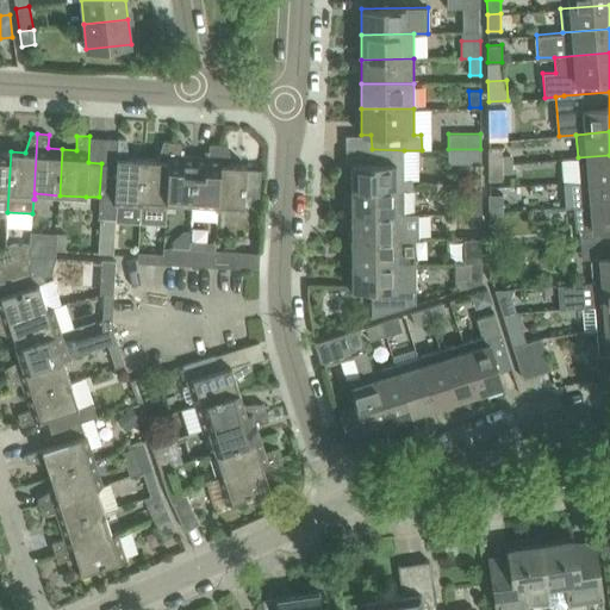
[(129,159),(126,138),(118,138),(117,165),(101,163),(99,197),(98,219),(114,219),(116,205),(141,206),(143,160),(129,159)]
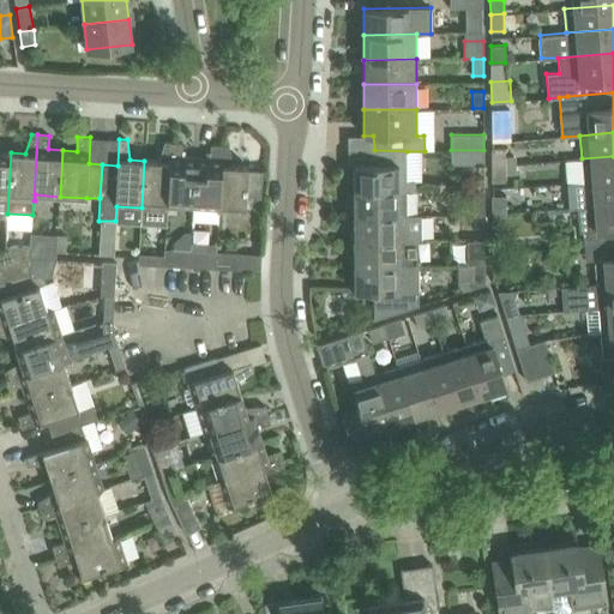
[(144,161),(142,208),(168,210),(170,142),(164,142),(158,161),(144,161)]
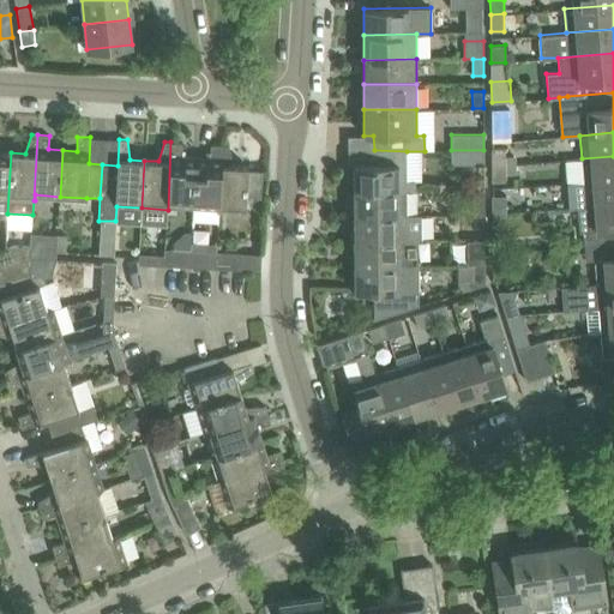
[(170,142),(168,210),(169,204),(193,205),(196,157),(182,157),(182,143),(170,142)]
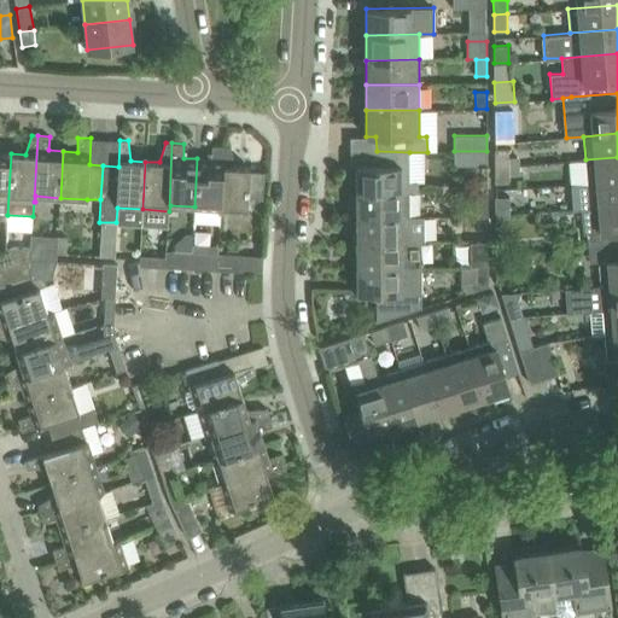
[(217,213),(220,213),(223,146),(213,145),(211,159),(197,158),(194,207),(217,208),(217,213)]
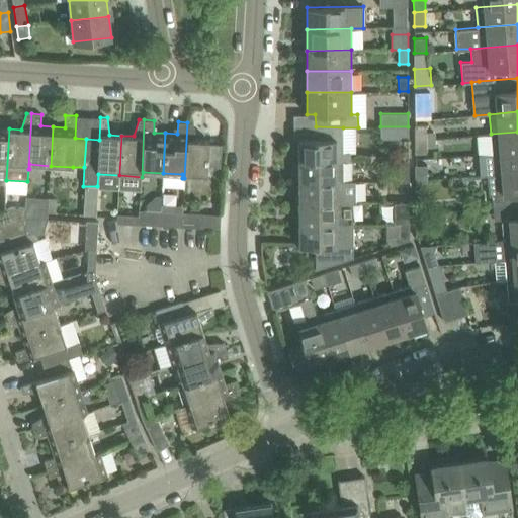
[(187,122),(184,178),(207,179),(207,166),(221,166),(222,144),(209,144),(209,141),(196,140),(193,122),(187,122)]
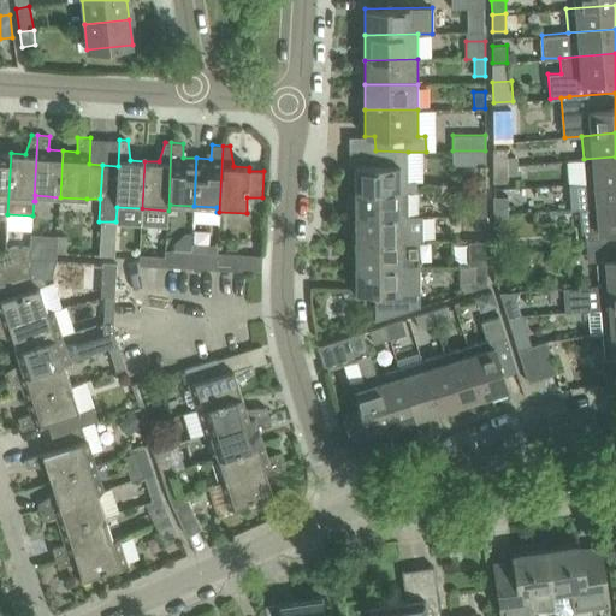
[(508,165),(508,157),(508,149),(493,149),(493,166),(508,165)]
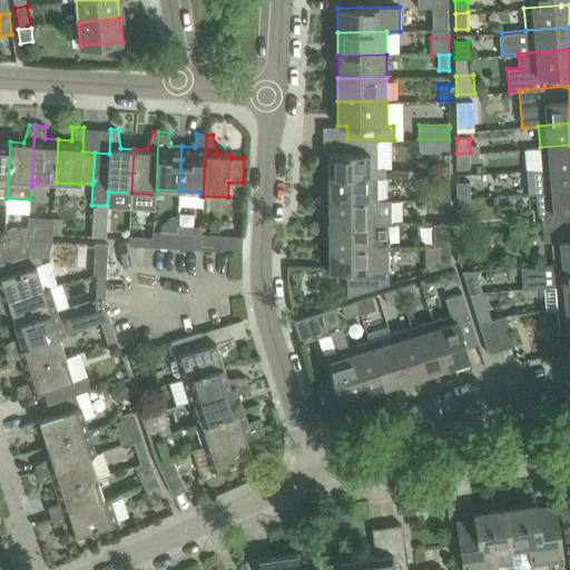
[(377,153),(377,140),(347,139),(347,153),(328,153),(328,176),(377,176),(385,176),(385,168),(377,168),(377,153)]
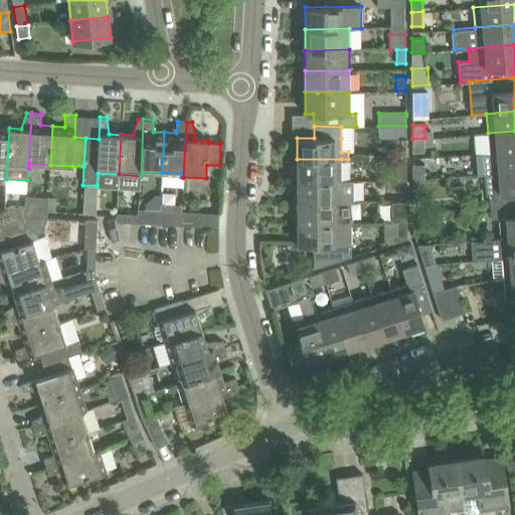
[(405,138),(405,126),(378,126),(378,138),(405,138)]
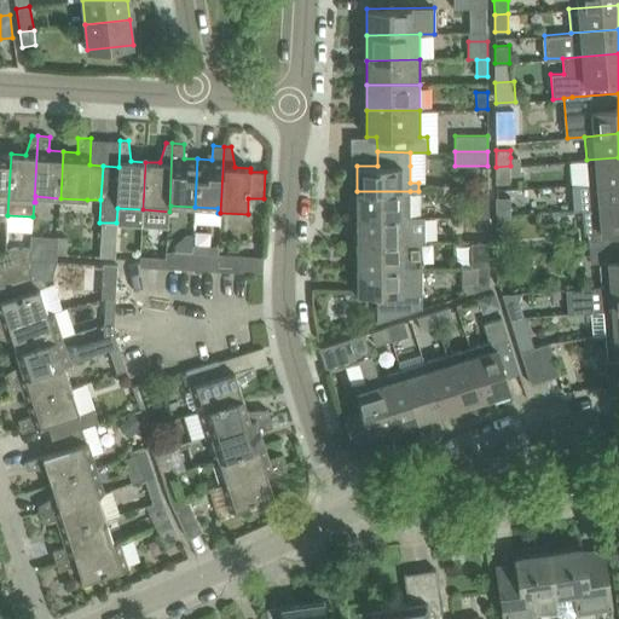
[(0,214),(7,215),(11,154),(0,152),(0,214)]
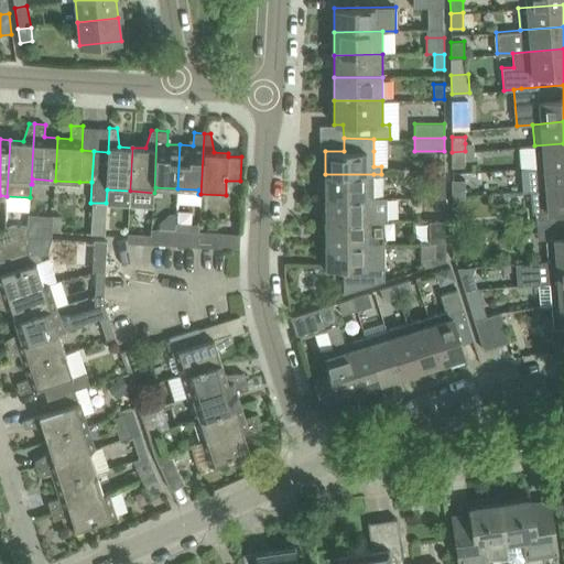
[(563,143),(534,145),(537,167),(563,165),(563,143)]
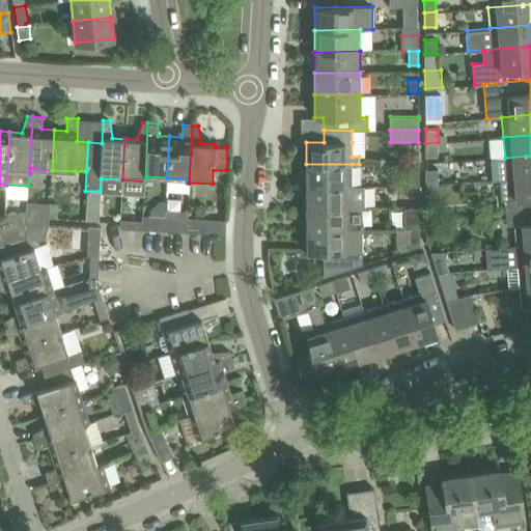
[(438,158),(438,150),(438,142),(425,143),(425,158),(438,158)]
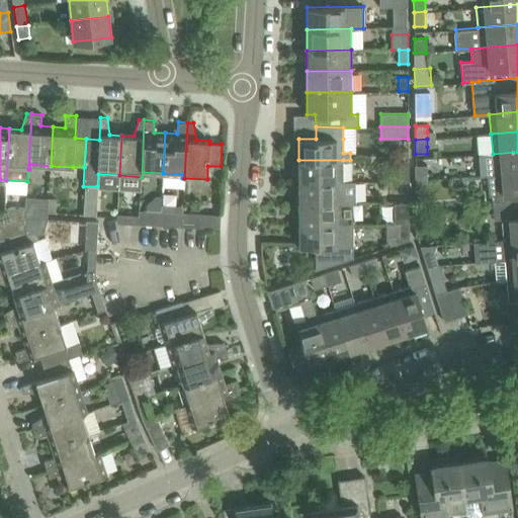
[(436,139),(427,139),(427,147),(436,147),(436,139)]
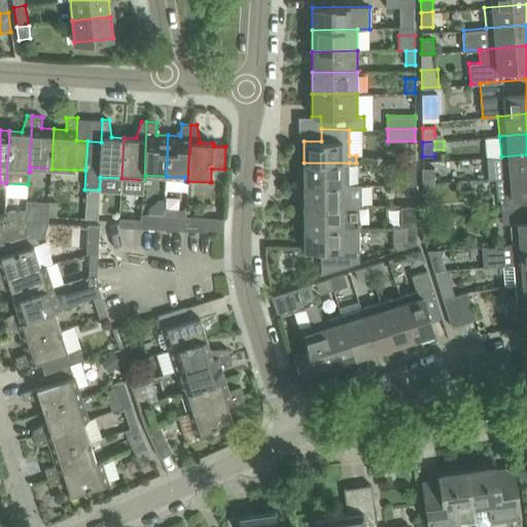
[(488,178),(495,178),(526,175),(526,154),(501,156),(487,157),(488,178)]
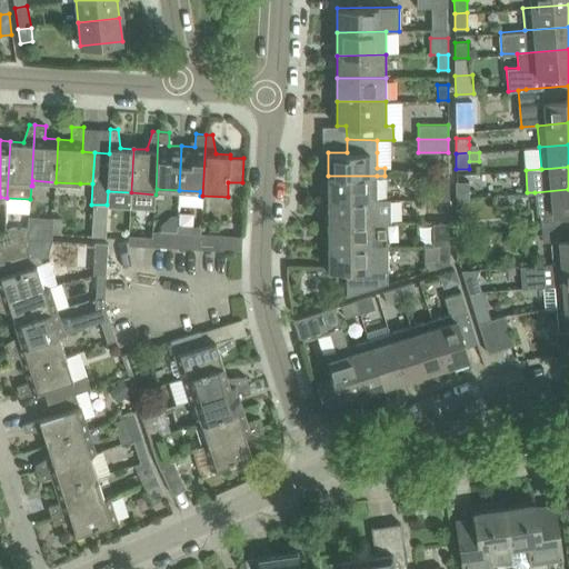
[(328,176),(328,200),(377,199),(377,176),(328,176)]
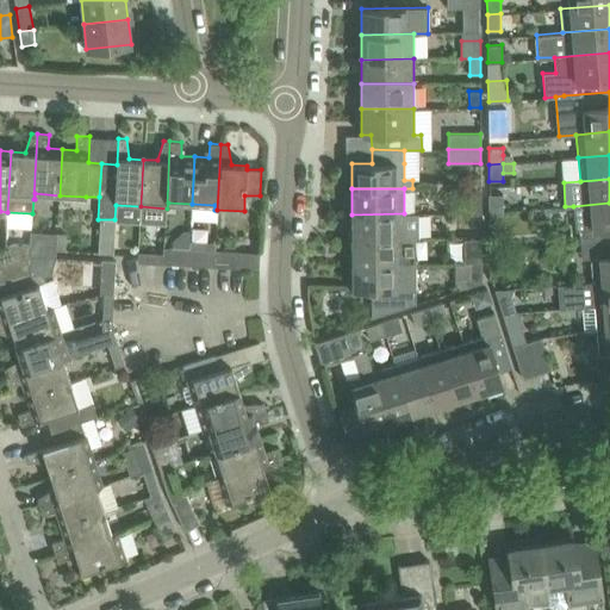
[(481,213),(481,194),(471,194),(471,213),(481,213)]
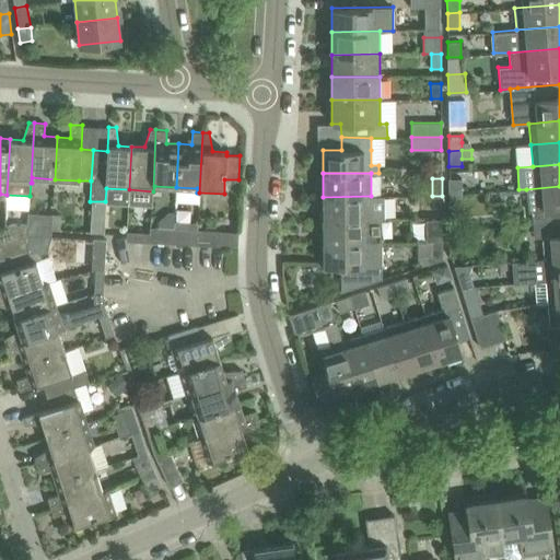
[(462,195),(462,178),(448,178),(448,195),(462,195)]
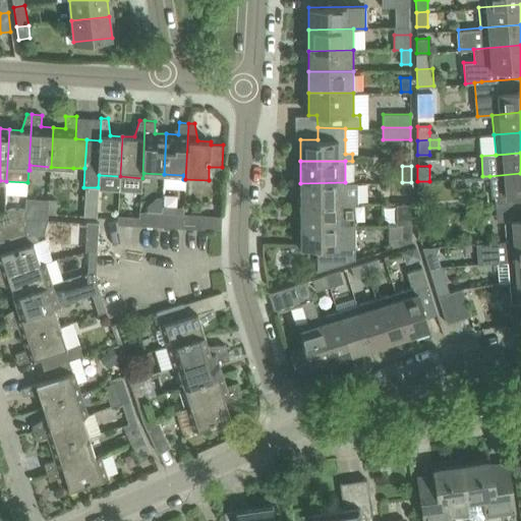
[(494,195),(495,209),(520,206),(520,173),(489,176),(490,195),(494,195)]
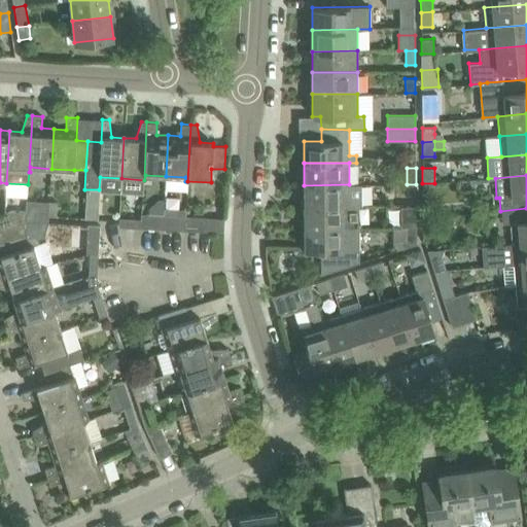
[(359,207),(362,207),(362,184),(352,184),(349,184),(304,185),(304,207),(349,206),(359,207)]
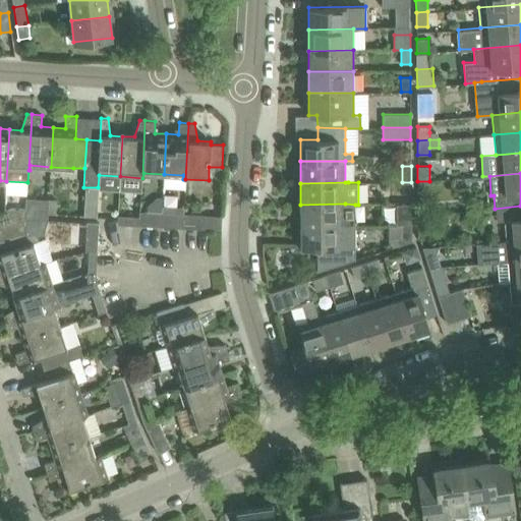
[(397,205),(411,205),(411,182),(402,182),(402,204),(397,204),(397,205)]
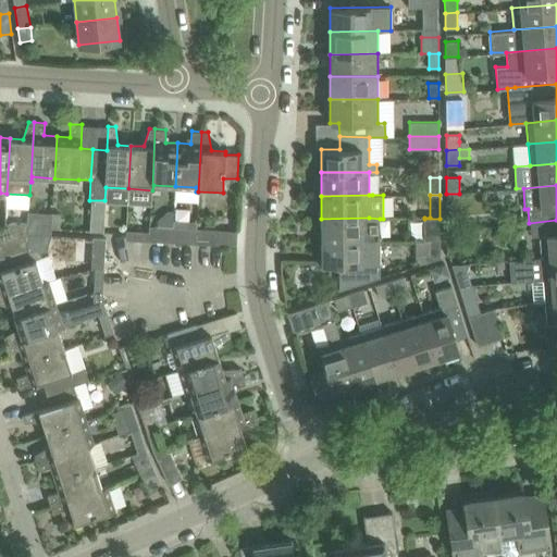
[(27,218),(26,234),(42,235),(42,229),(37,229),(38,213),(27,212),(27,218)]
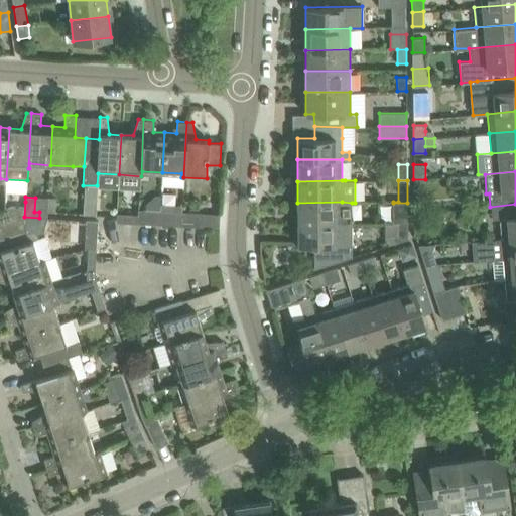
[(48,198),(47,213),(55,213),(55,198),(48,198)]
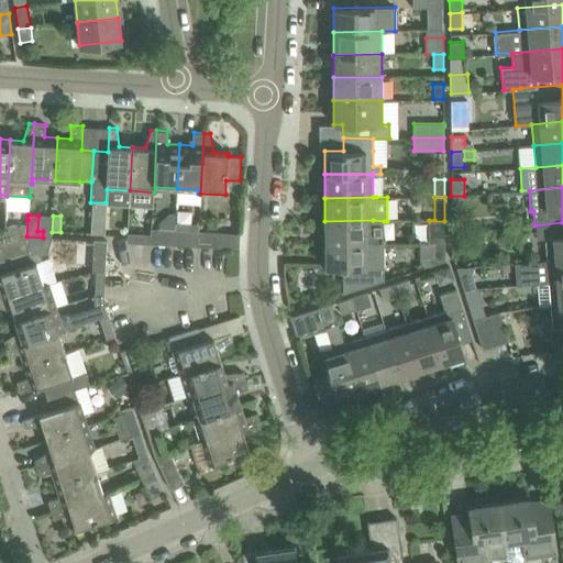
[(103,234),(105,220),(92,219),(91,234),(103,234)]
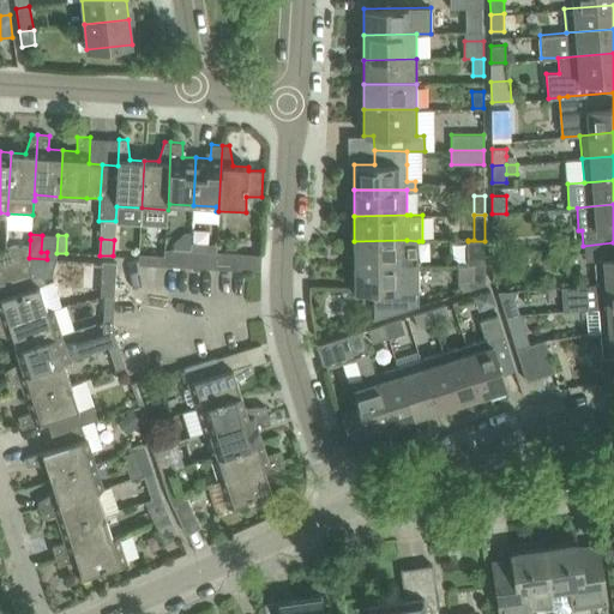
[(0,250),(0,266),(29,258),(30,240),(23,240),(23,246),(14,246),(0,250)]
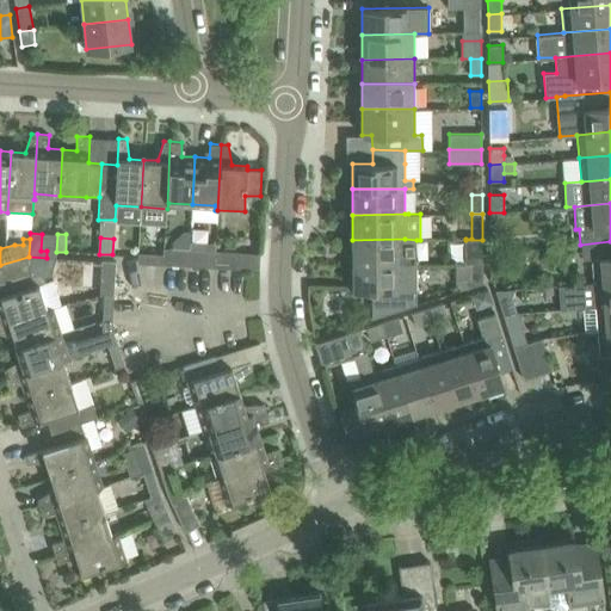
[(417,264),(417,240),(405,239),(352,240),(352,265),(405,264),(417,264)]
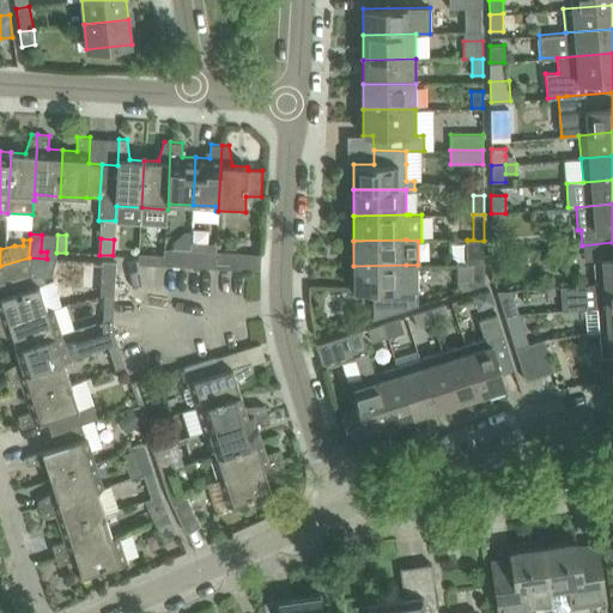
[(467,266),(473,266),(484,266),(484,241),(467,241),(467,266)]
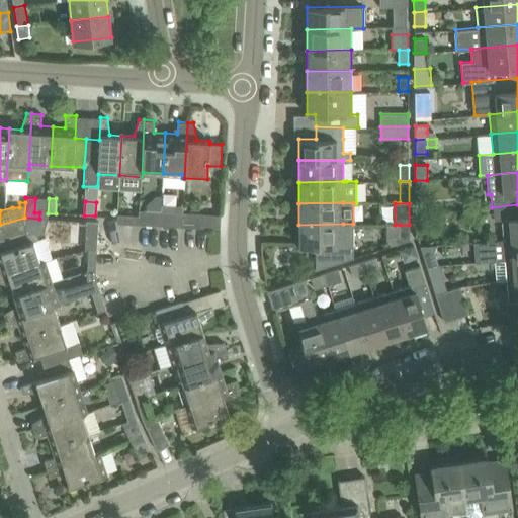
[(161,211),(160,225),(182,227),(182,212),(183,205),(161,204),(161,211)]
